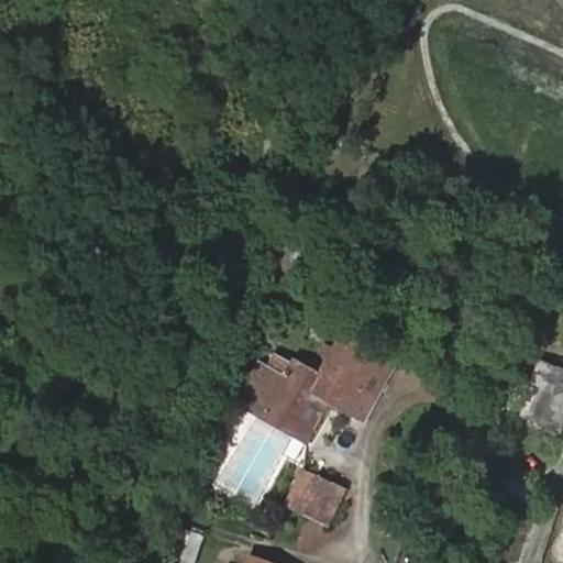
[(311,396),(329,405),(345,414),(367,374),(387,383),(398,364),(343,337),(335,350),(327,345),(321,354),(329,359),(321,373),(294,360),(293,362),(275,354),(268,364),(263,363),(243,400),(267,412),(272,406),(299,419),(311,396)]
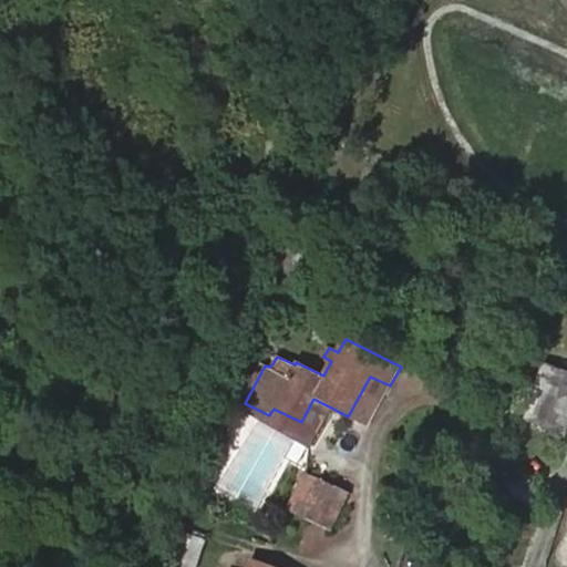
[(566,429),(566,366),(547,358),(534,387),(528,384),(517,406),(566,429)]
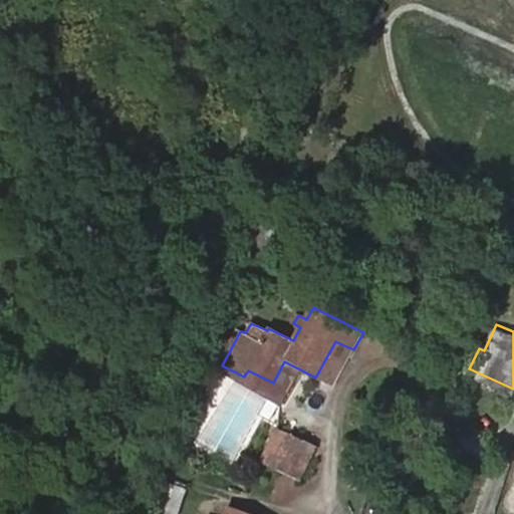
[(284,398),(300,369),(284,361),(273,382),(269,390),(284,398)]
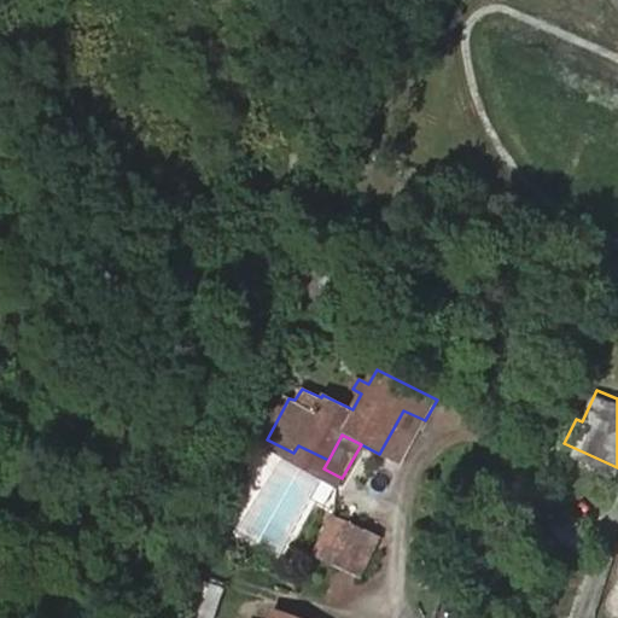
[(293,453),(324,468),(328,460),(298,445),(293,453)]
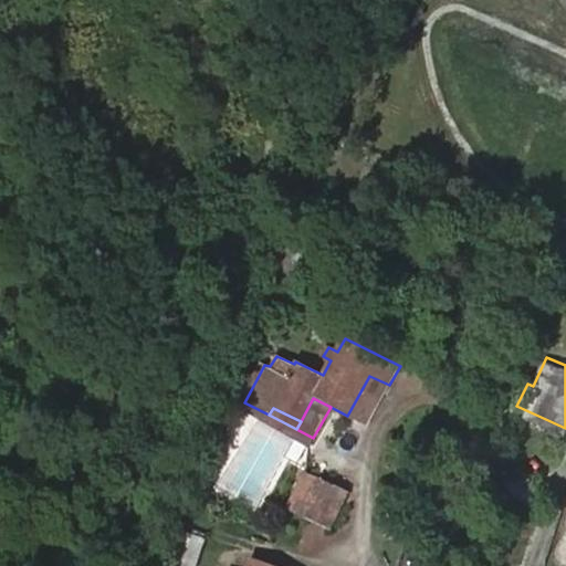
[(347,494),(305,474),(289,510),(331,530),(347,494)]
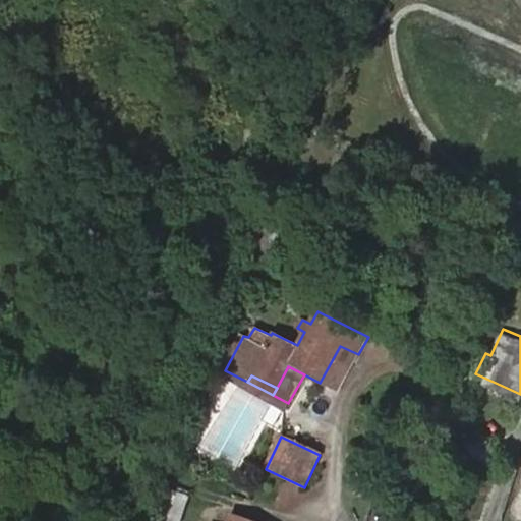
[(171,520),(182,520),(188,494),(177,491),(171,520)]
